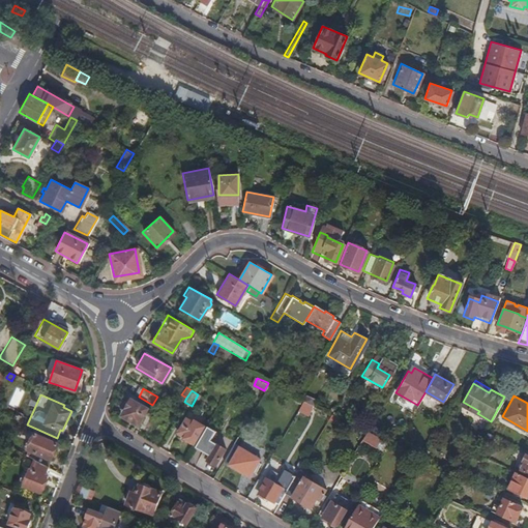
[(136,424),(146,408),(128,398),(128,399),(124,400),(122,404),(123,406),(120,412),(121,416),(136,424)]
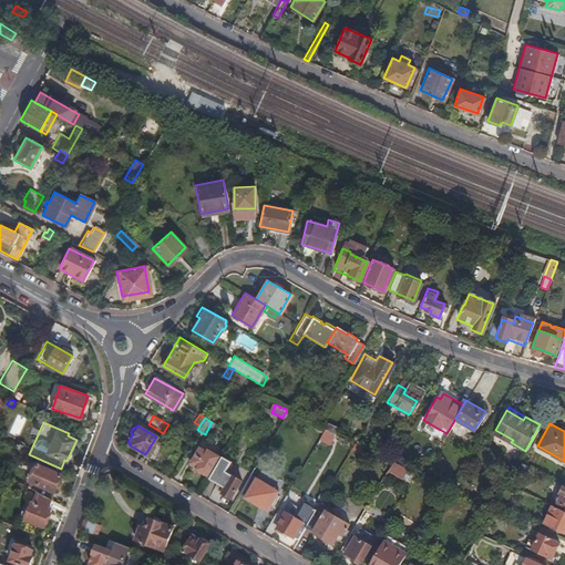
[(331,439),(335,433),(324,428),(320,433),(331,439)]
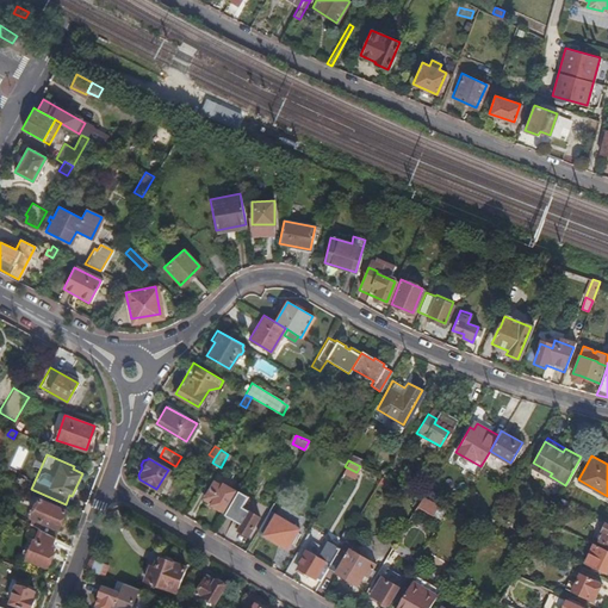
[(204,478),(208,472),(197,465),(193,471),(204,478)]
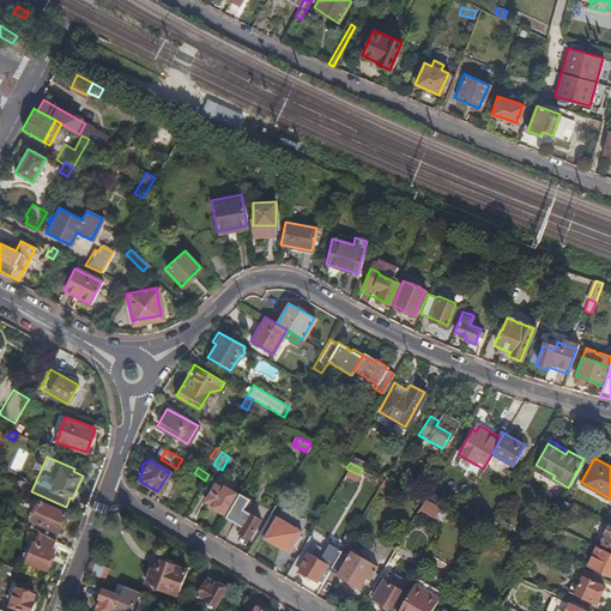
[(399,485),(403,477),(394,473),(391,481),(399,485)]
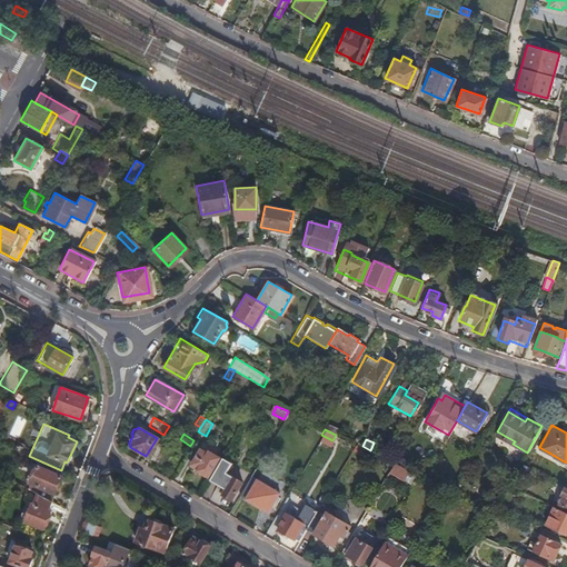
[(364,455),(367,449),(356,444),(351,449),(364,455)]
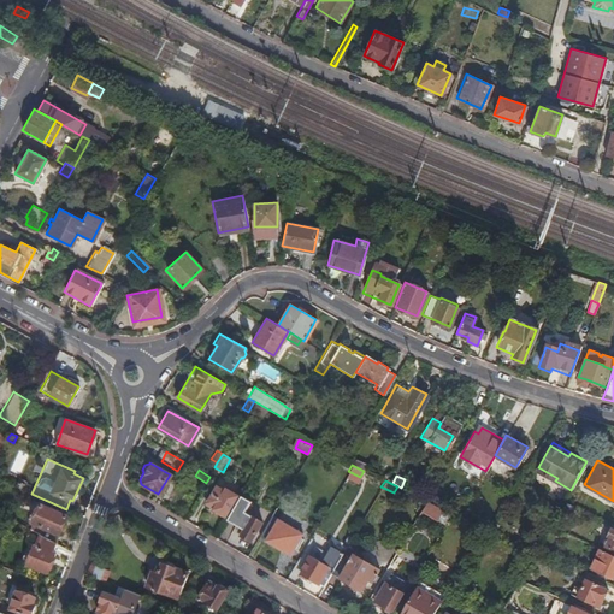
[(228,517),(240,496),(235,493),(224,485),(223,488),(216,484),(205,505),(222,514),(222,513),(228,517)]
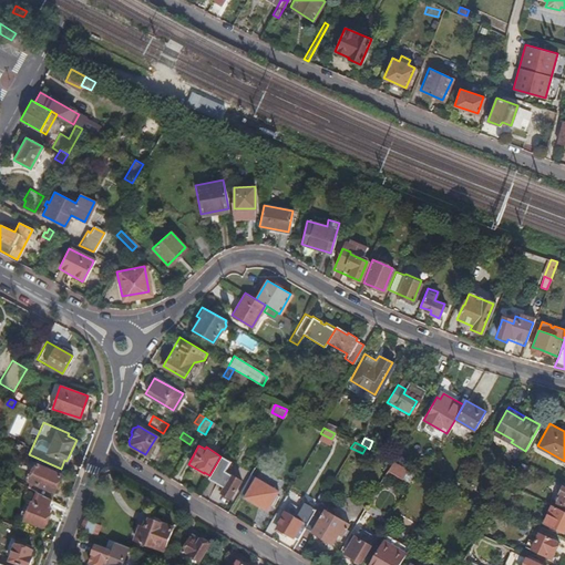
[(240,480),(230,474),(236,465),(221,455),(221,456),(209,475),(207,479),(215,484),(216,483),(224,488),(221,492),(229,497),(240,480)]
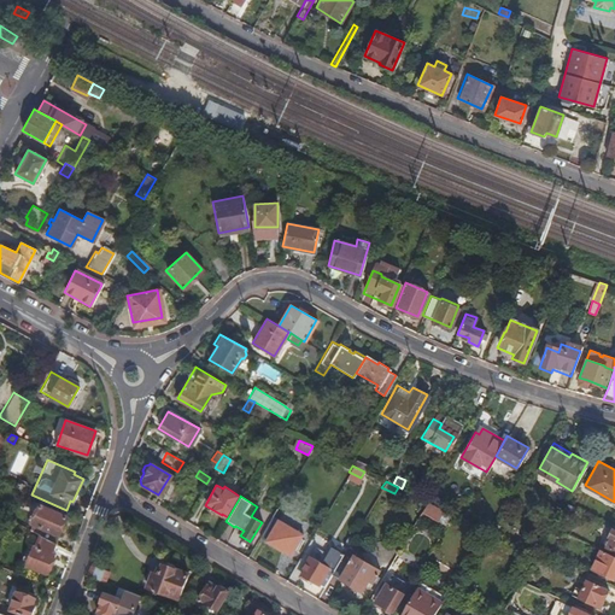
[(445,523),(451,513),(427,501),(421,510),(437,520),(445,523)]
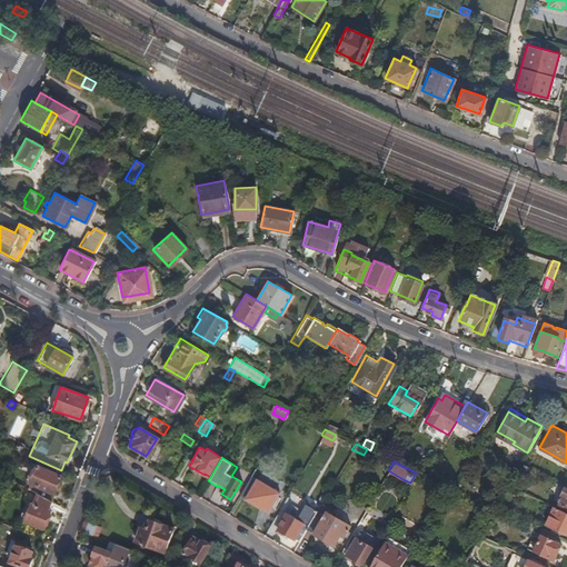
[(51,500),(60,475),(36,466),(29,483),(35,485),(32,491),(36,493),(51,500)]
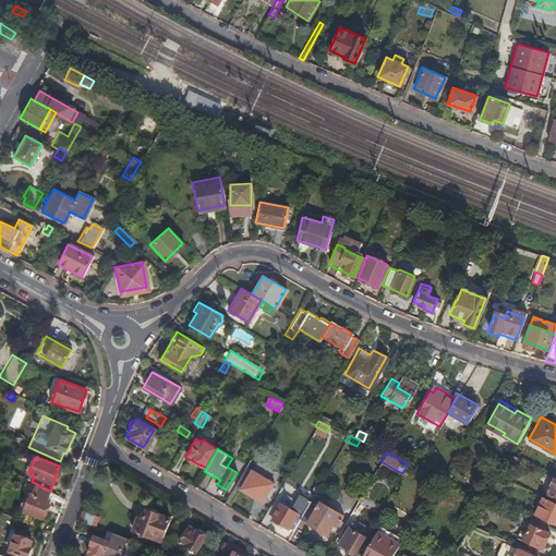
[(233,485),(261,502),(273,482),(251,470),(255,462),(250,458),(233,485)]
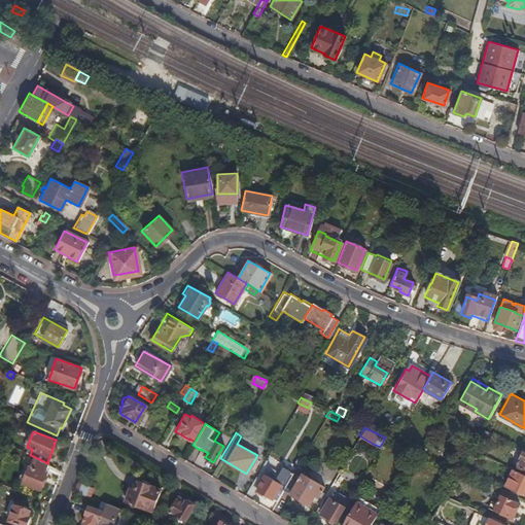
[(524,450),(523,449),(514,467),(524,473),(524,450)]
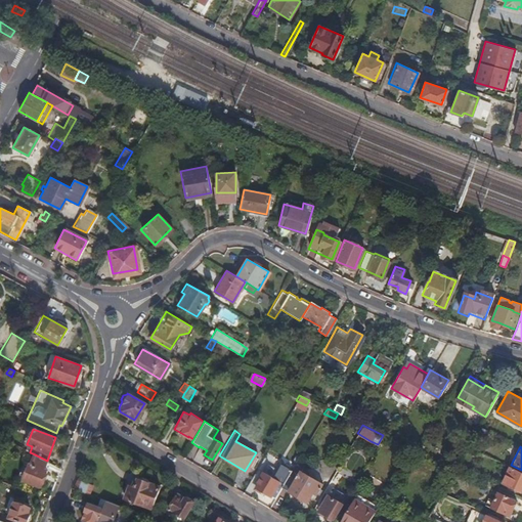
[(40,486),(46,470),(44,469),(47,461),(33,453),(30,463),(28,463),(22,479),(40,486)]
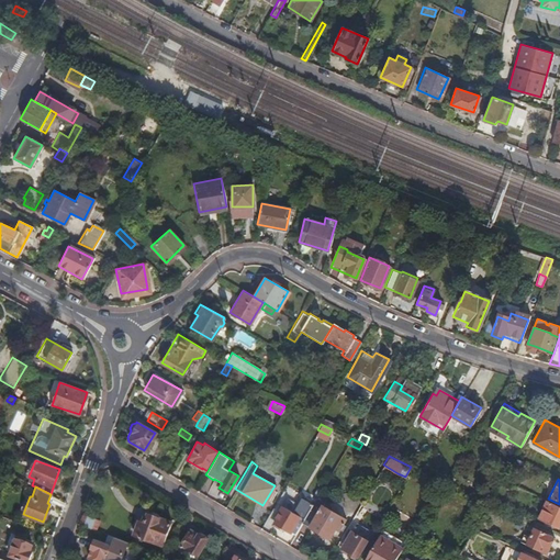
[(342,532),(348,521),(322,505),(323,503),(315,499),(313,503),(301,522),(332,540),(338,529),(342,532)]
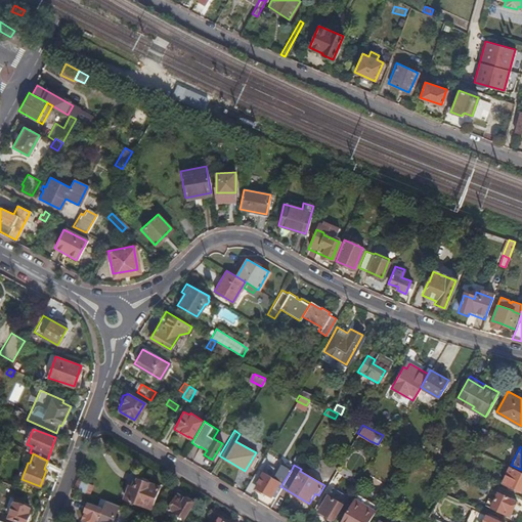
[(280,486),(292,469),(287,466),(283,472),(275,468),(271,479),(261,473),(254,484),(256,485),(254,490),(267,498),(268,497),(272,501),(280,486)]
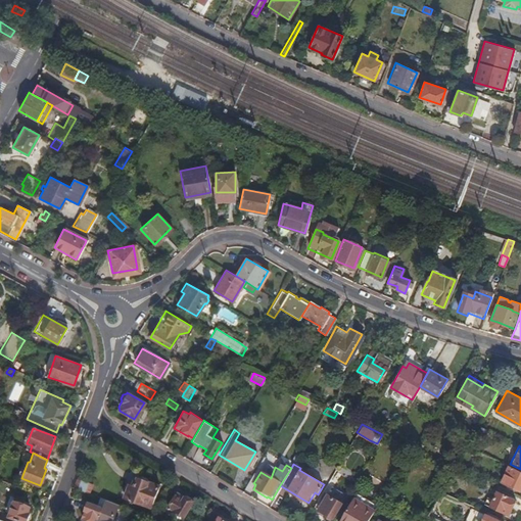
[(519,489),(520,485),(520,470),(509,465),(501,481),(519,489)]
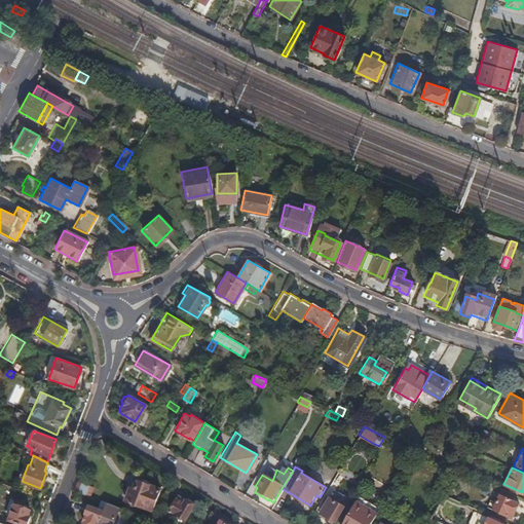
[(338,483),(344,474),(338,470),(332,480),(338,483)]
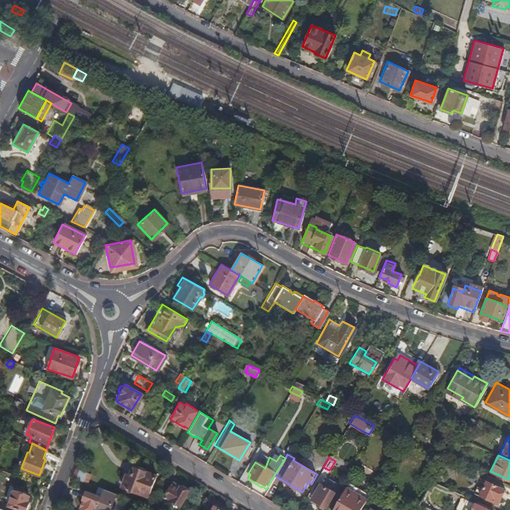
[(85,481),(88,473),(75,468),(72,476),(85,481)]
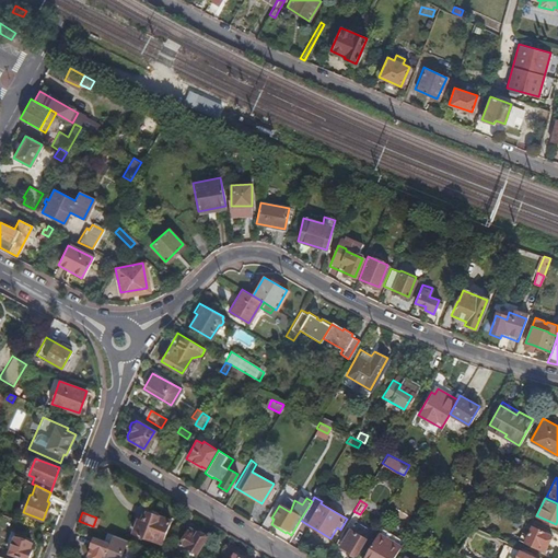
[(161,543),(170,520),(146,512),(141,526),(135,524),(132,533),(151,539),(151,538),(161,543)]
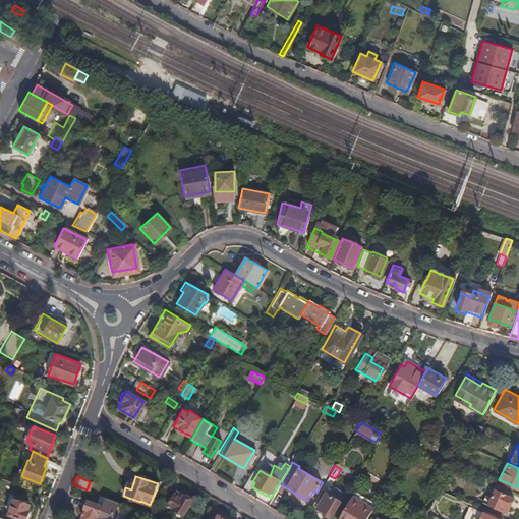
[(330,516),(341,498),(327,488),(315,507),(330,516)]
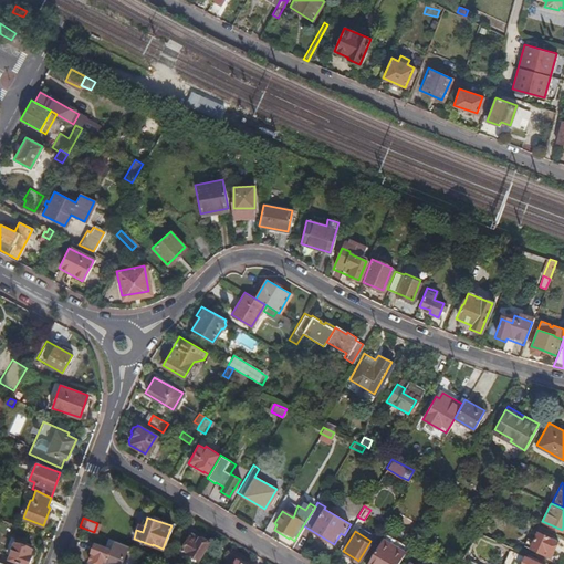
[(552,552),(557,541),(538,531),(533,540),(528,536),(524,544),(545,555),(549,550),(552,552)]
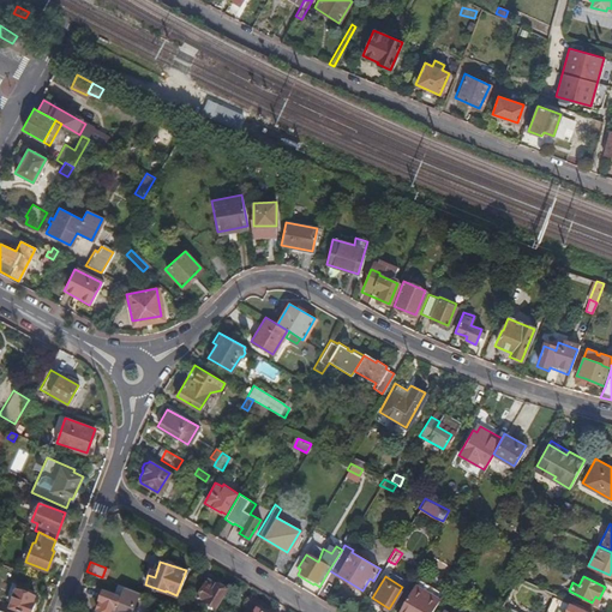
[(215,606),(226,588),(208,577),(196,595),(215,606)]
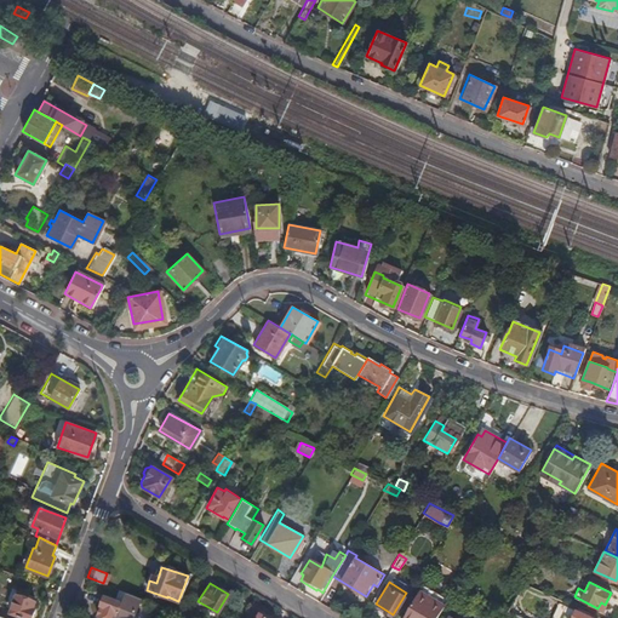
[(438,617),(448,600),(423,585),(404,617),(438,617)]
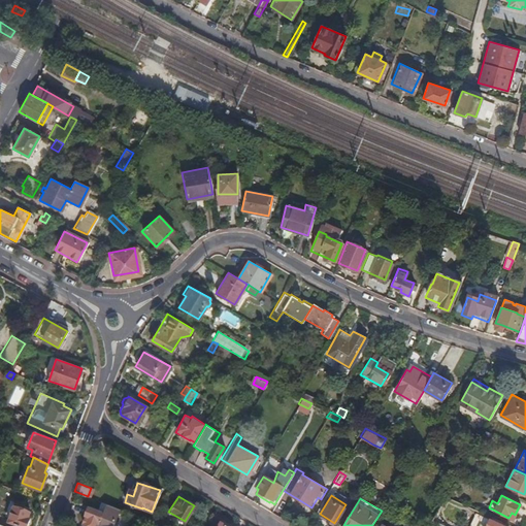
[(90,525),(111,525),(119,508),(106,503),(103,513),(88,506),(81,523),(90,525)]
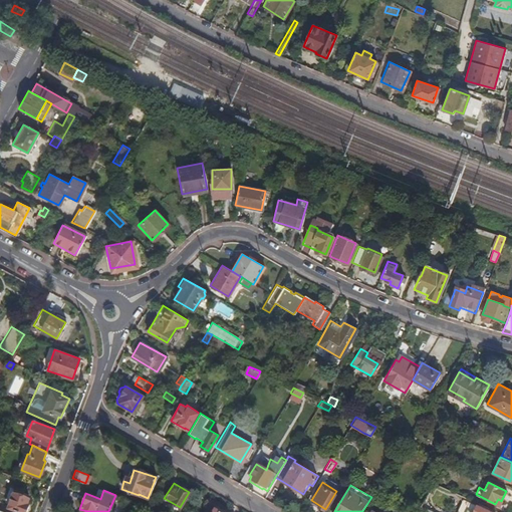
[(19,511),(24,511),(27,504),(26,503),(28,498),(12,492),(7,507),(19,511)]
